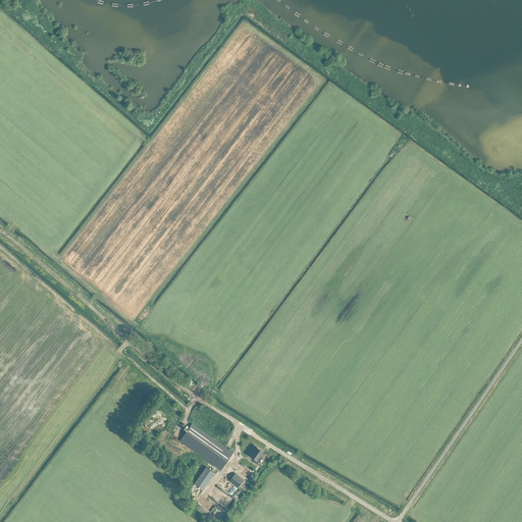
[(140,404),(136,400),(128,408),(133,412),(140,404)]
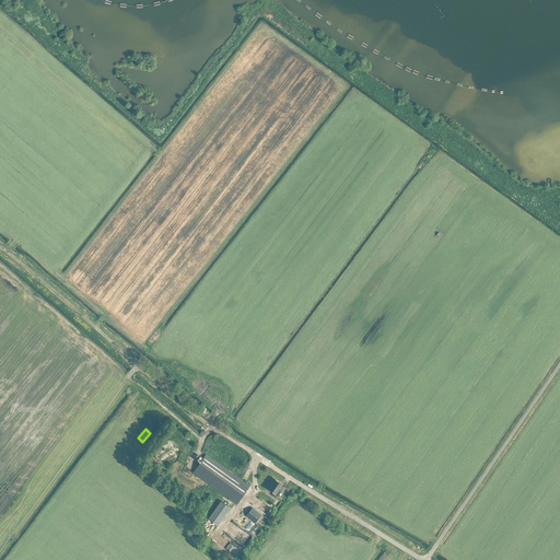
[(181,444),(162,439),(159,450),(161,451),(159,455),(163,457),(163,458),(167,459),(167,462),(172,463),(173,458),(176,459),(181,444)]
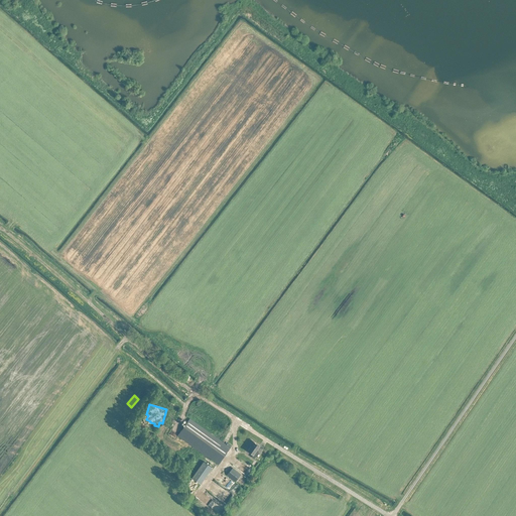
[(226,444),(190,419),(189,418),(177,435),(218,464),(231,445),(227,442),(226,444)]
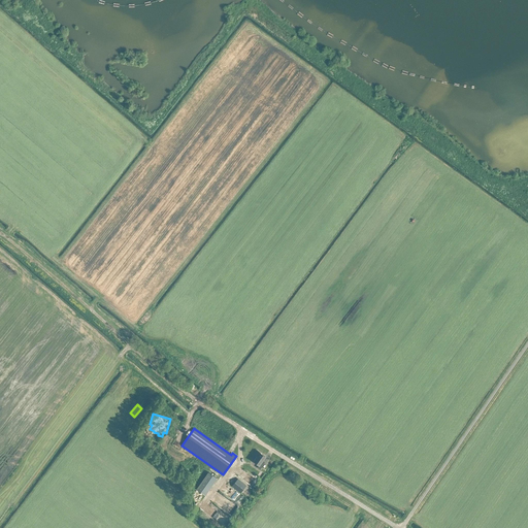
[(260,469),(266,461),(264,460),(266,456),(258,450),(255,454),(257,456),(253,461),(259,465),(257,467),(260,469)]
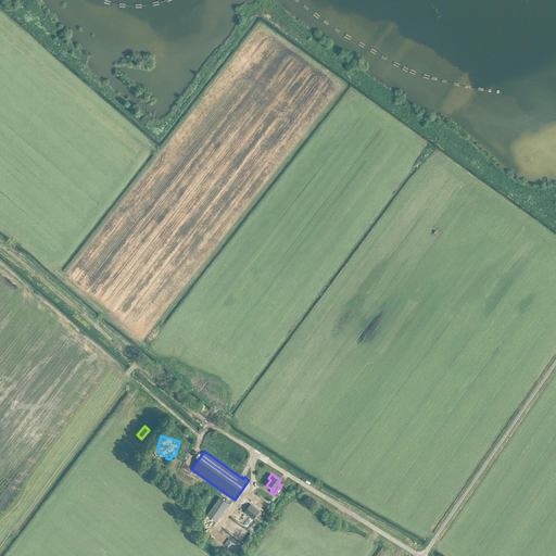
[(223,498),(216,507),(226,514),(231,504),(223,498)]
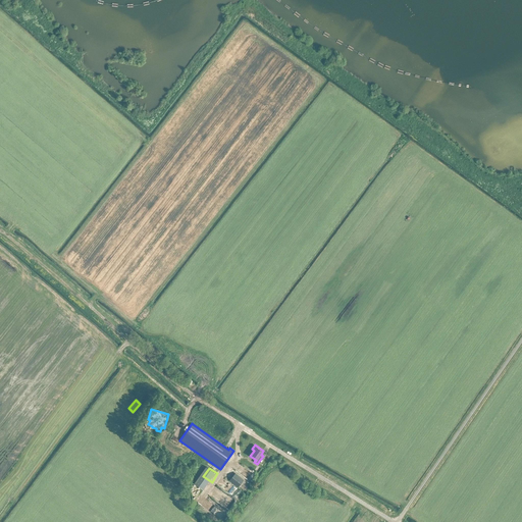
[(238,487),(244,479),(236,472),(229,480),(238,487)]
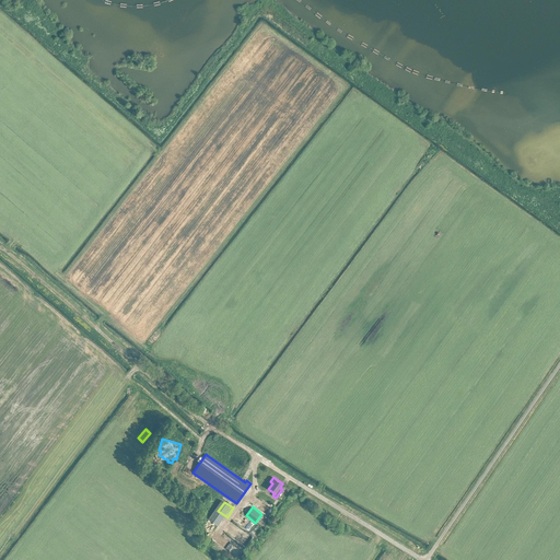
[(238,512),(234,517),(246,526),(251,522),(238,512)]
